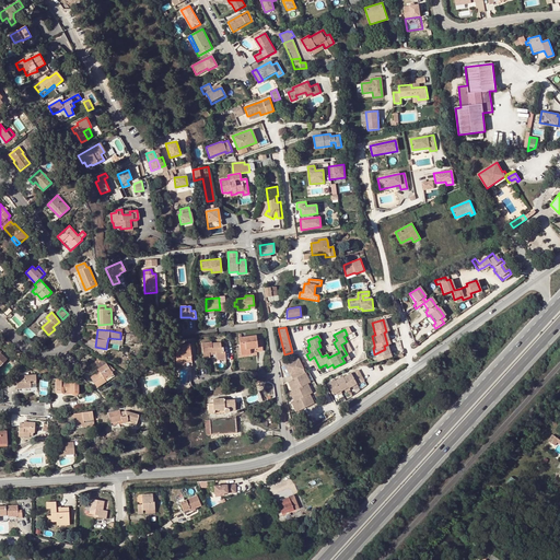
[(120,339),(108,338),(107,342),(123,345),(124,340),(124,334),(120,333),(120,339)]
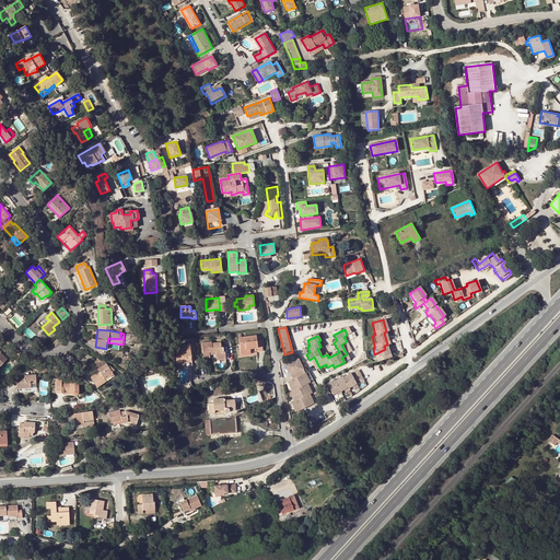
[(255,336),(238,338),(241,354),(251,353),(249,349),(257,348),(257,351),(263,350),(260,340),(256,341),(255,336)]
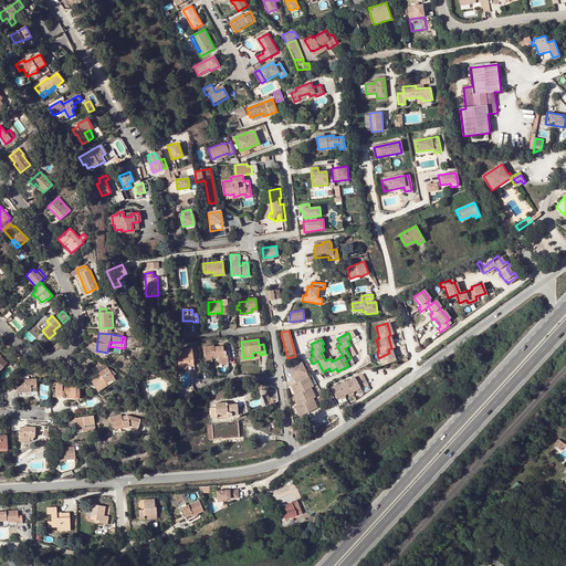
[(211,362),(211,359),(211,356),(218,355),(218,358),(219,365),(228,364),(227,356),(226,356),(224,352),(223,352),(222,346),(210,347),(210,346),(203,347),(206,363),(211,362)]
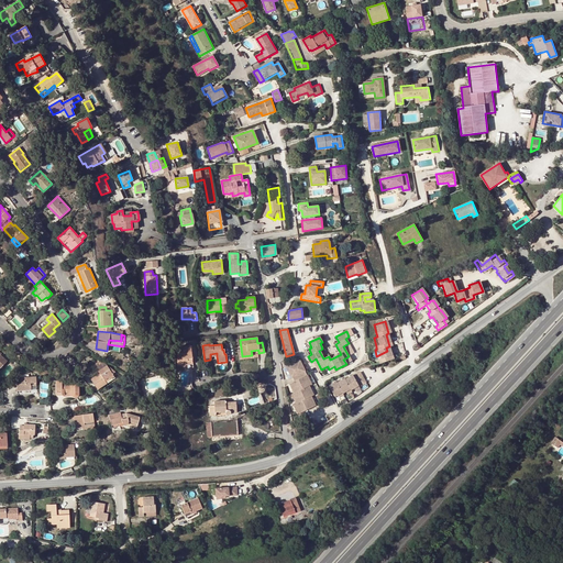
[(190,346),(176,348),(178,371),(187,368),(186,363),(191,362),(190,346)]
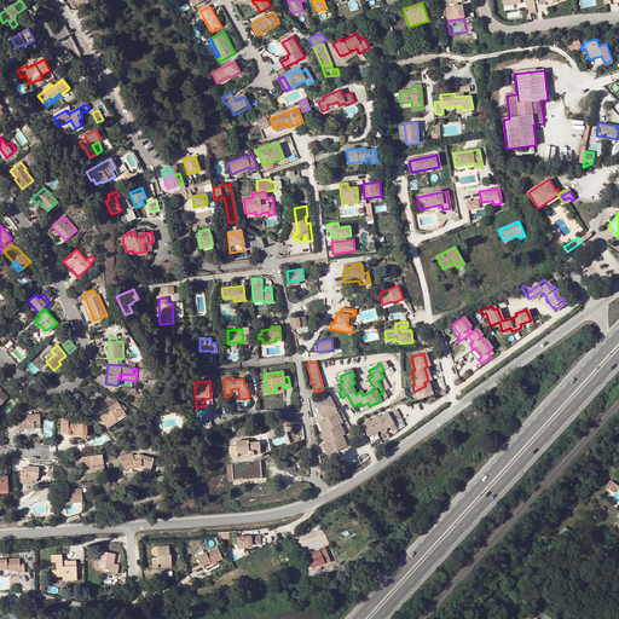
[(414,392),(415,394),(416,398),(428,395),(426,386),(414,392)]
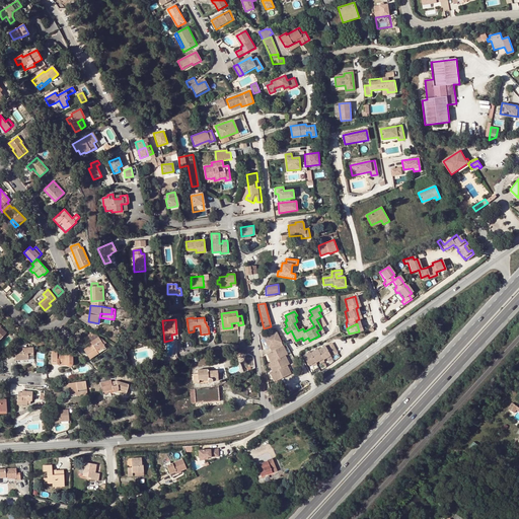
[(274,381),(290,373),(286,365),(288,364),(284,355),(286,354),(276,331),(264,338),(268,348),(269,347),(271,351),(266,353),(271,362),(268,363),(272,371),(270,372),(274,381)]
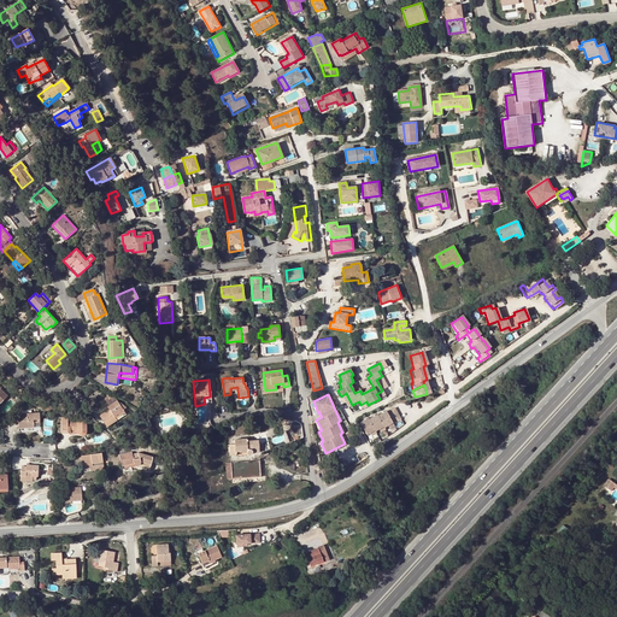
[(117,401),(113,397),(104,403),(107,407),(117,401)]
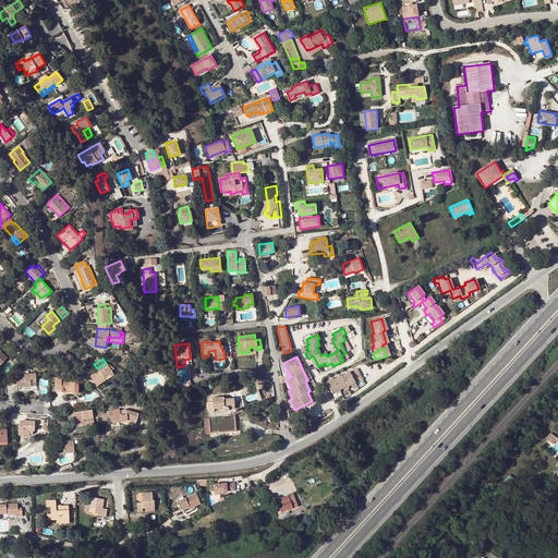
[(89,376),(95,385),(104,379),(102,376),(111,371),(110,370),(112,368),(107,363),(106,364),(106,363),(97,368),(98,371),(89,376)]
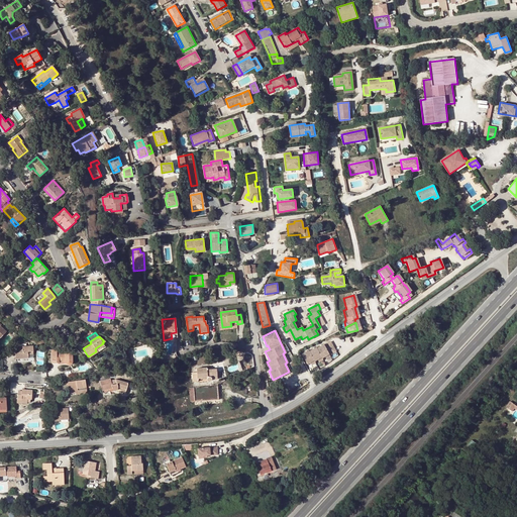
[(307,366),(309,364),(313,362),(314,363),(317,360),(320,358),(321,359),(324,357),(328,355),(328,356),(335,352),(330,342),(323,346),(323,345),(316,349),(316,348),(309,352),(308,351),(301,355),(307,366)]
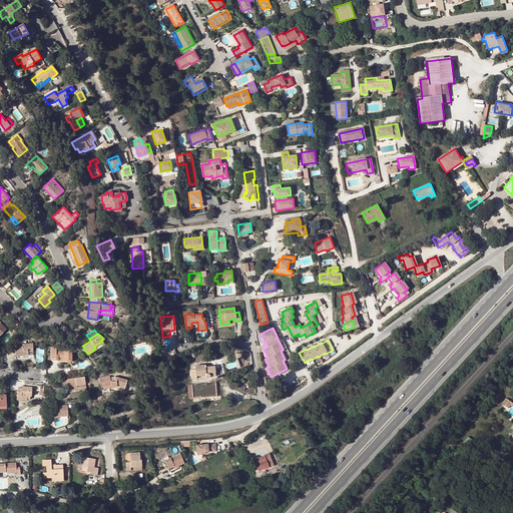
[(15,354),(15,360),(28,360),(28,350),(32,349),(32,344),(18,344),(18,346),(10,346),(11,354),(15,354)]
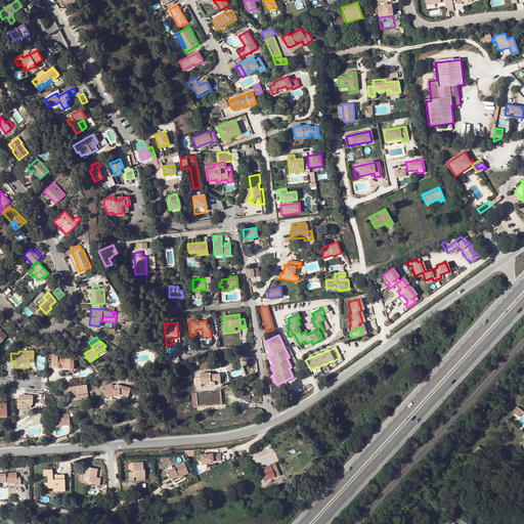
[(56,355),(51,356),(51,368),(59,368),(59,366),(66,366),(67,368),(67,369),(68,369),(70,370),(72,369),(73,368),(74,367),(74,365),(73,356),(56,356),(56,355)]
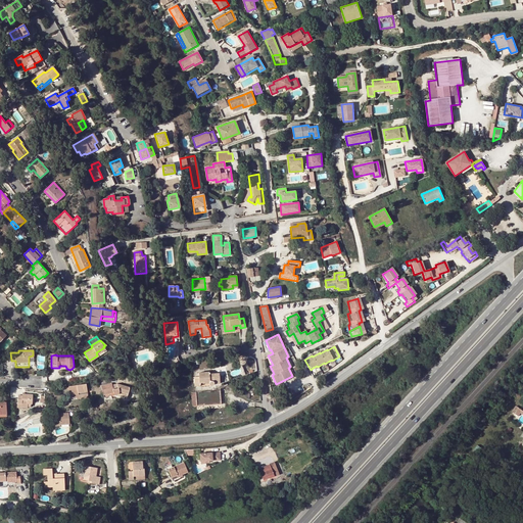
[(214,372),(198,373),(199,379),(194,380),(194,386),(199,386),(199,384),(208,383),(209,384),(209,385),(210,385),(211,385),(212,385),(214,384),(220,384),(219,374),(214,374),(214,372)]
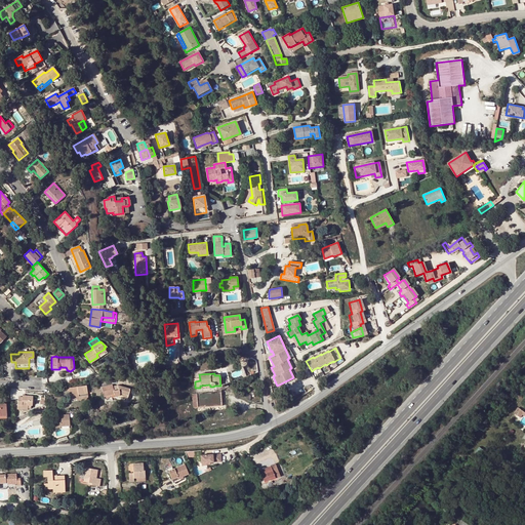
[(112,385),(102,388),(104,399),(111,398),(112,399),(119,397),(126,400),(129,389),(118,386),(112,387),(112,385)]
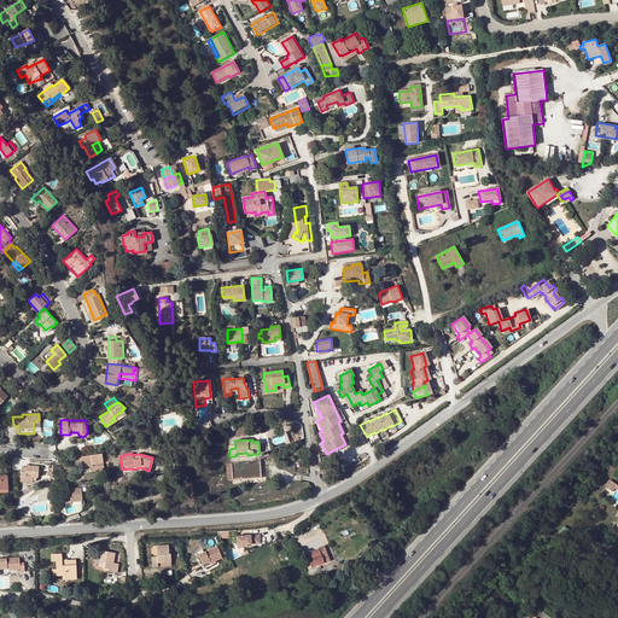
[(91,470),(103,468),(101,454),(81,456),(82,464),(82,471),(91,470)]
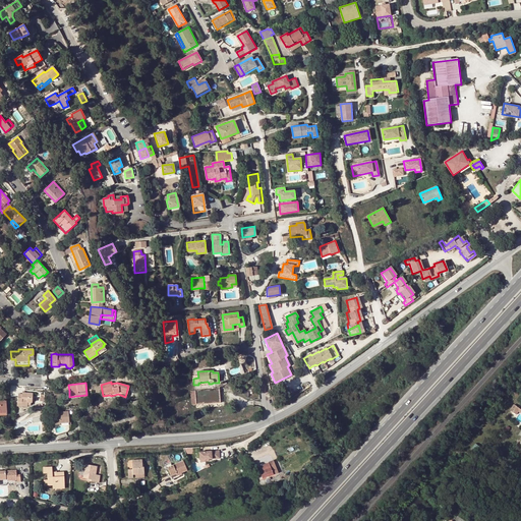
[(148,388),(148,397),(157,397),(157,388),(148,388)]
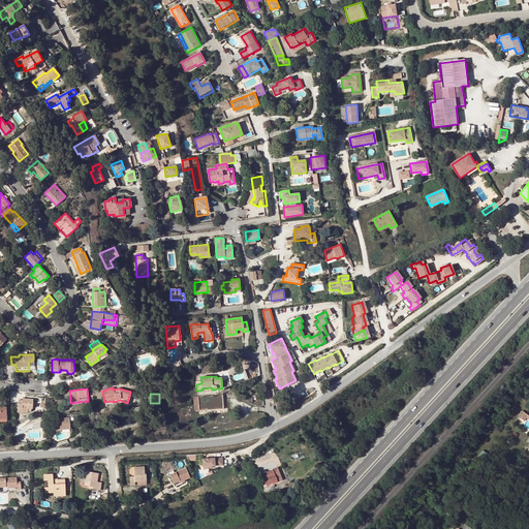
[(222,395),(197,397),(198,410),(223,408),(222,395)]
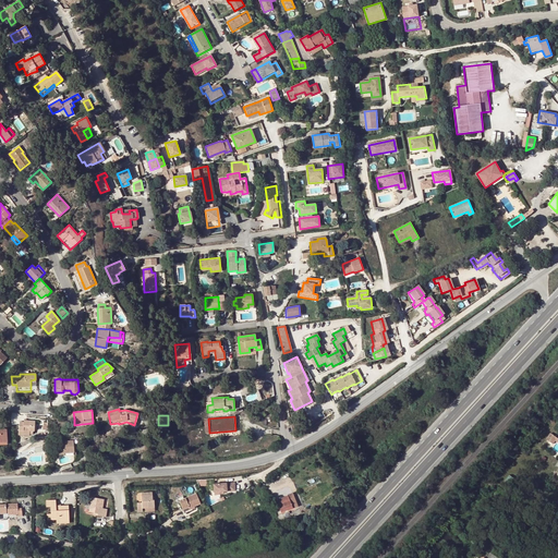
[(28,436),(29,434),(29,431),(33,432),(34,432),(35,422),(23,421),(23,423),(19,422),(17,435),(28,436)]
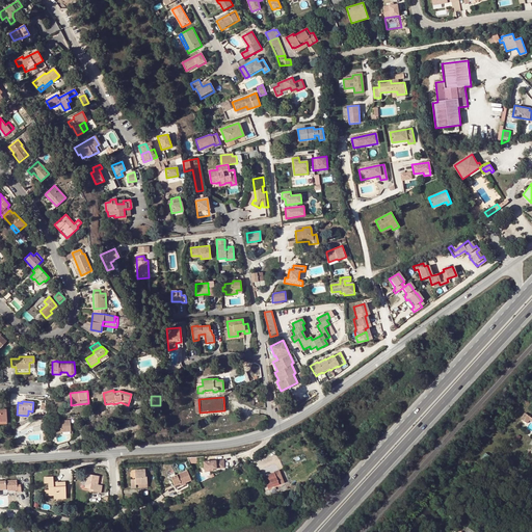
[(70,420),(53,421),(54,433),(61,433),(61,432),(71,431),(70,420)]
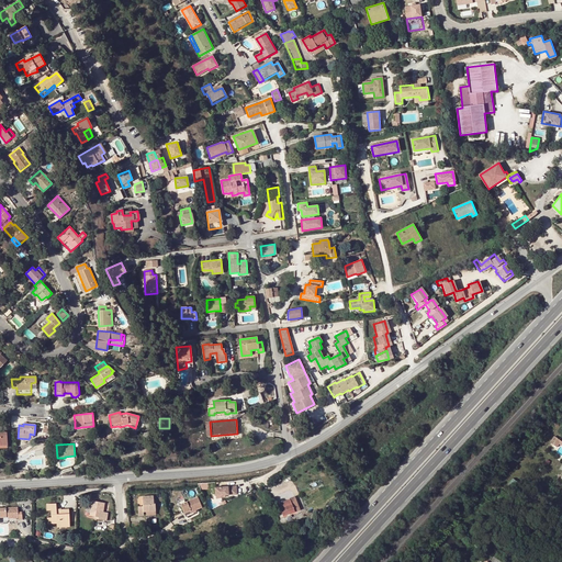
[(513,479),(507,486),(512,491),(518,482),(513,479)]
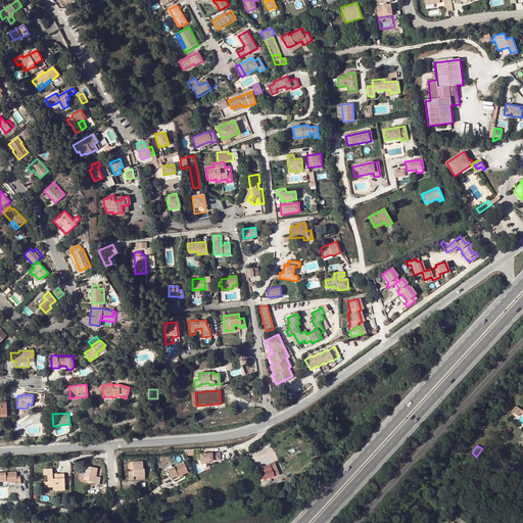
[(214,461),(212,454),(201,454),(201,464),(207,463),(207,462),(209,461),(214,461)]
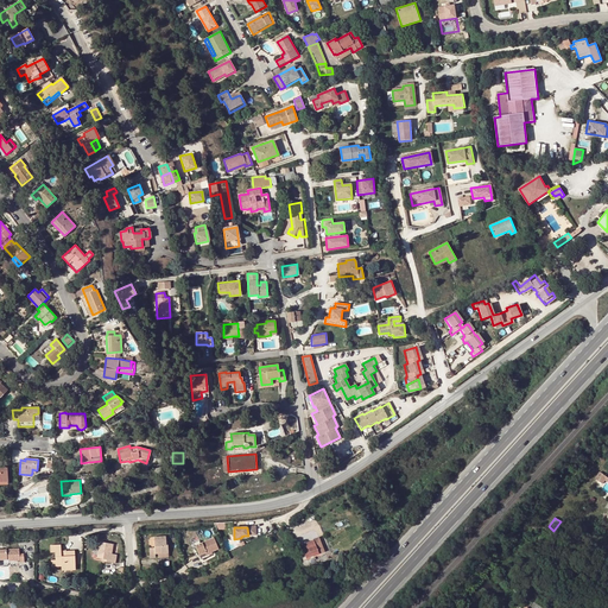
[(154,548),(149,549),(150,558),(154,557),(154,553),(159,553),(168,553),(168,545),(165,545),(165,537),(153,537),(154,548)]
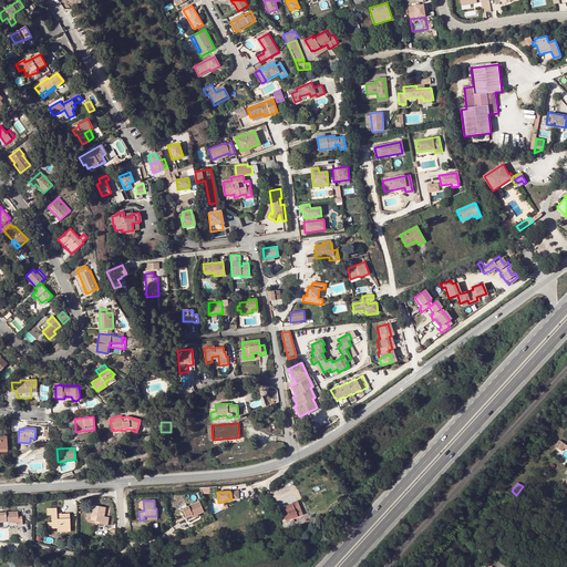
[(298,501),(280,507),(285,521),(302,514),(298,501)]
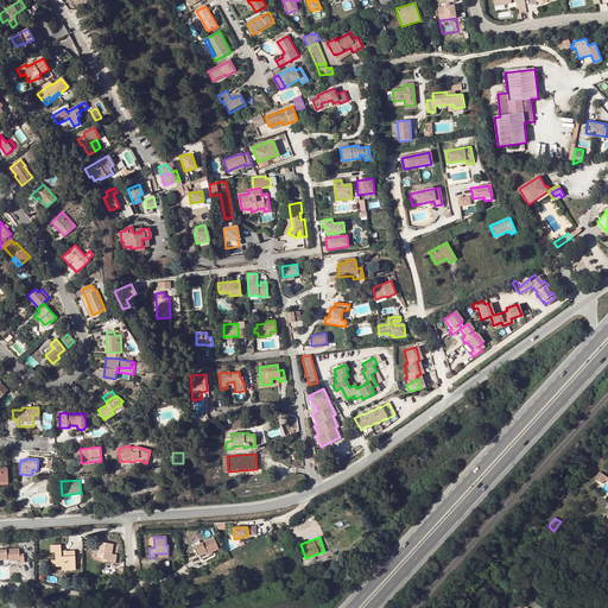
[(208,551),(214,548),(211,539),(192,546),(197,557),(208,551)]
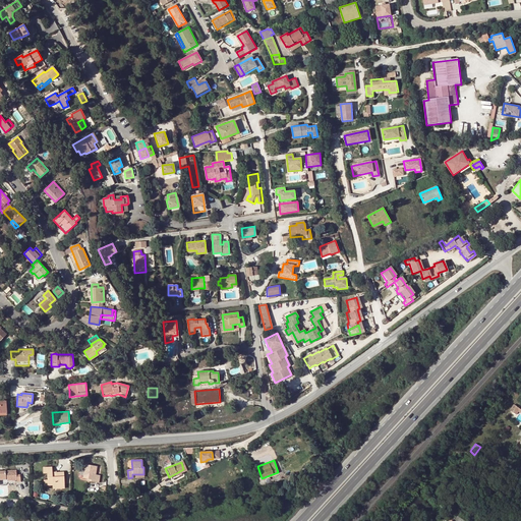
[(82,478),(87,478),(90,479),(89,481),(98,483),(99,475),(95,474),(96,466),(84,464),(83,470),(82,478)]
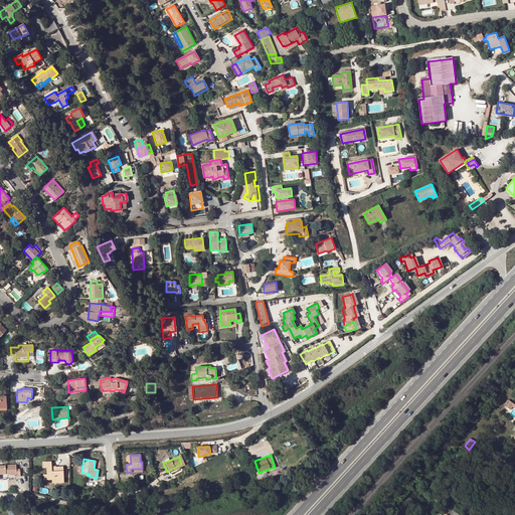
[(51,472),(51,467),(50,462),(42,462),(42,468),(46,468),(46,475),(42,475),(43,480),(51,480),(51,483),(56,483),(55,480),(63,479),(62,467),(55,467),(55,471),(51,472)]
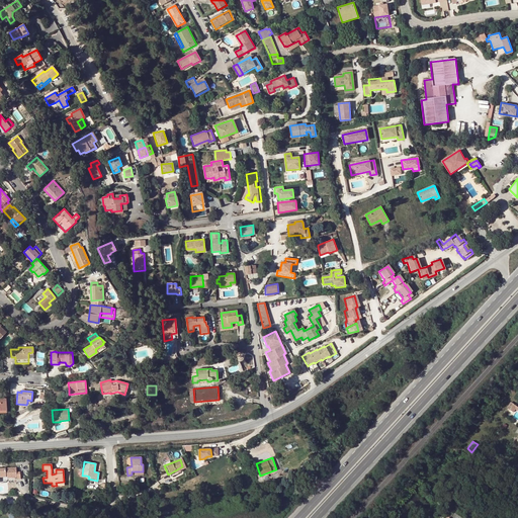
[(0,466),(0,475),(7,476),(7,477),(10,477),(16,478),(16,479),(20,479),(20,471),(16,471),(17,467),(0,466)]
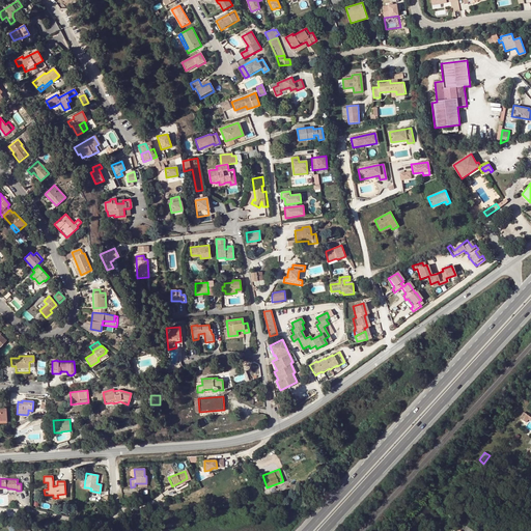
[(188,480),(187,478),(182,481),(172,486),(173,490),(180,486),(179,484),(188,480)]
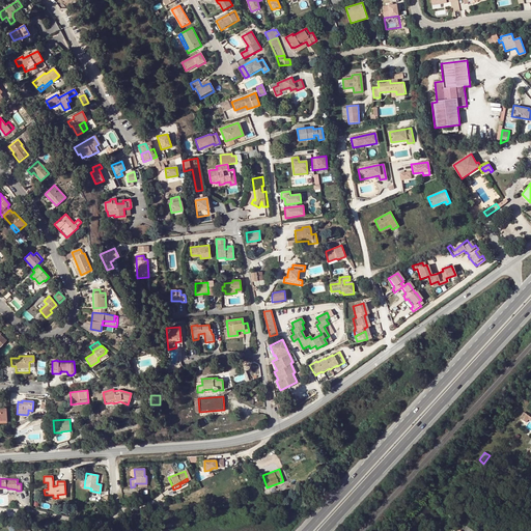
All buildings are outlined.
